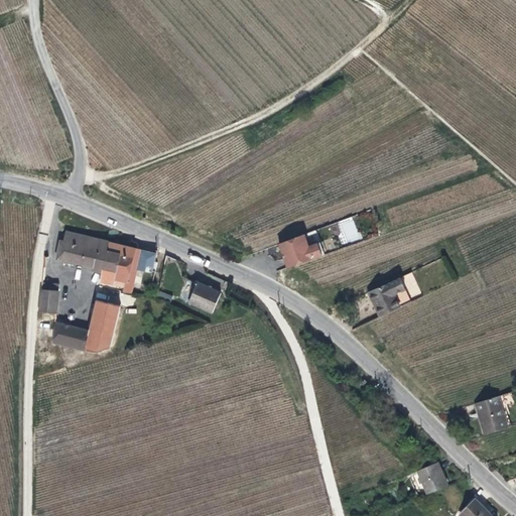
[(113,189),(100,185),(98,191),(110,197),(113,189)]
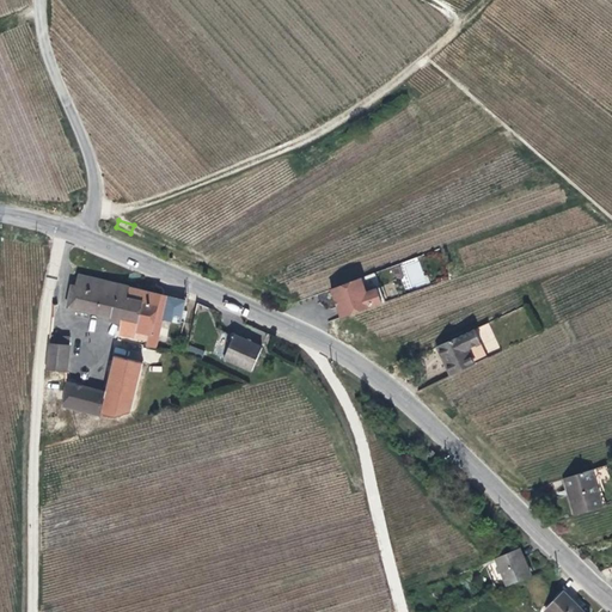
[(401,262),(408,289),(427,285),(420,257),(401,262)]
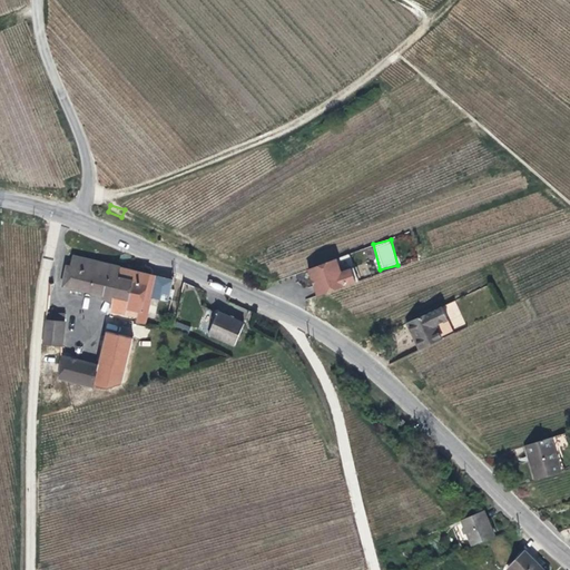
[(345,256),(304,271),(314,297),(355,282),(345,256)]
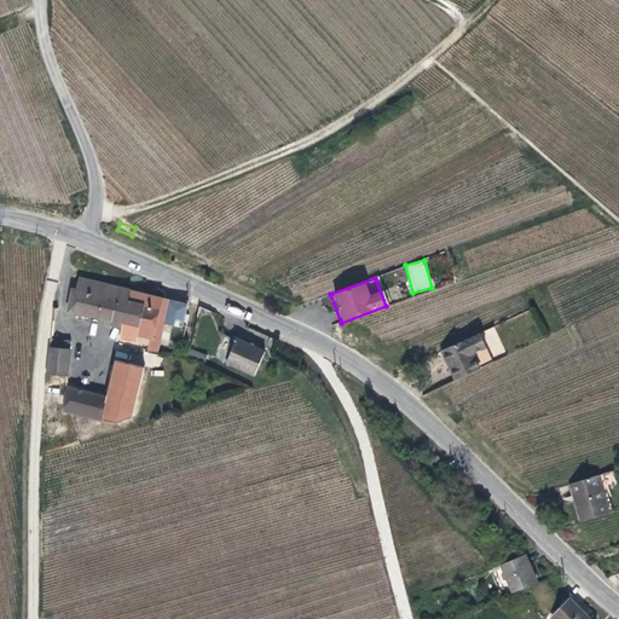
[(122,325),(131,291),(79,279),(76,290),(71,290),(67,312),(122,325)]
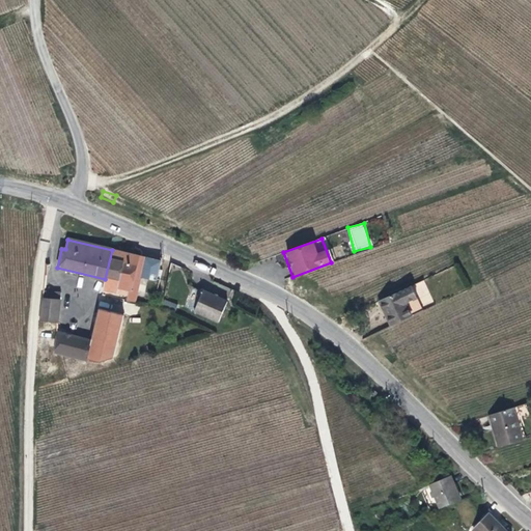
[(138,257),(112,250),(105,279),(119,283),(118,289),(128,291),(130,291),(136,268),(137,261),(138,257)]
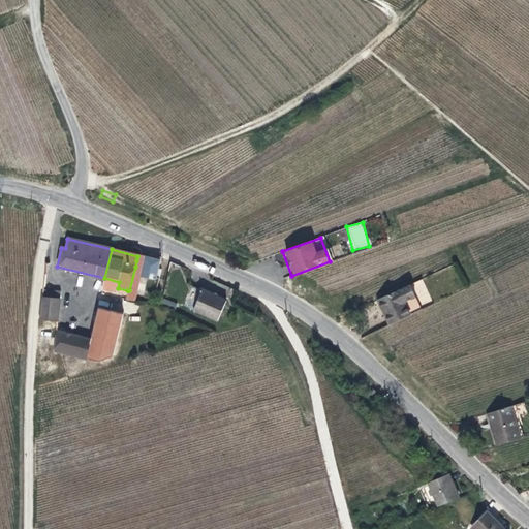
[(165,284),(167,275),(155,272),(153,282),(165,284)]
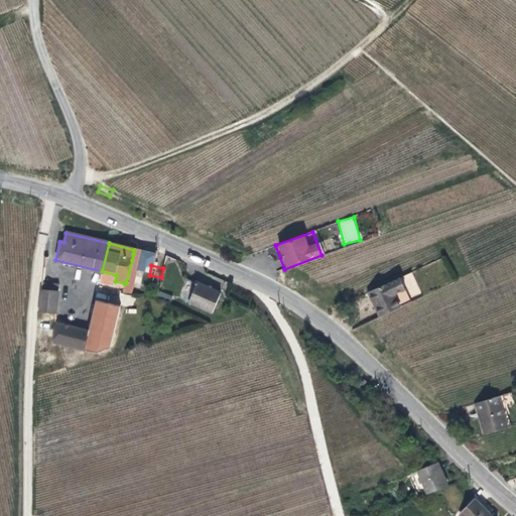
[(116,275),(102,271),(99,283),(123,289),(124,283),(115,281),(116,275)]
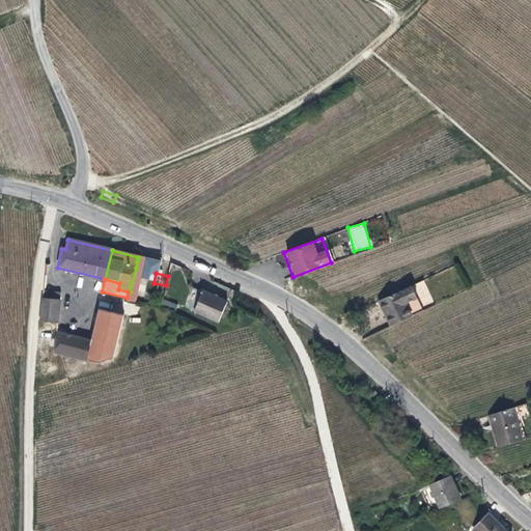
[(155,287),(143,285),(141,294),(152,297),(155,287)]
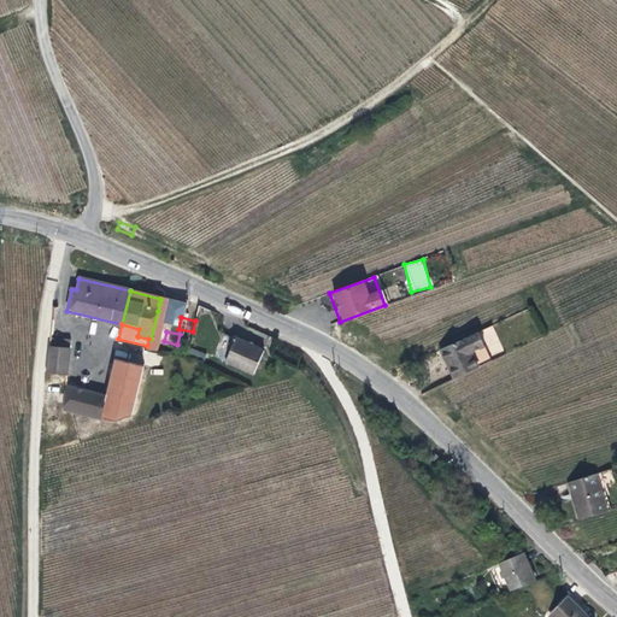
[(483,331),(447,347),(456,365),(453,366),(458,378),(482,366),(479,358),(493,352),(483,331)]
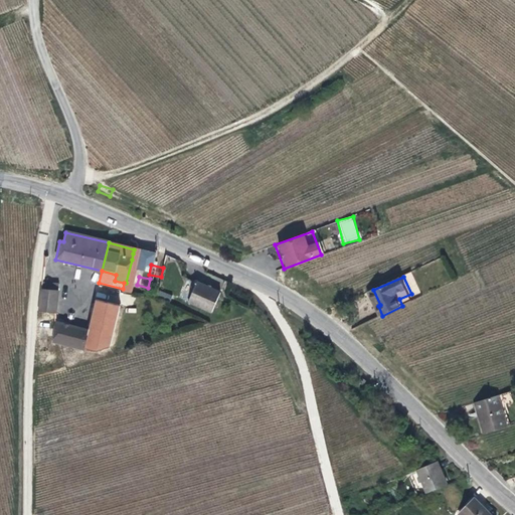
[(195,286),(185,281),(177,299),(210,314),(219,294),(195,284),(195,286)]
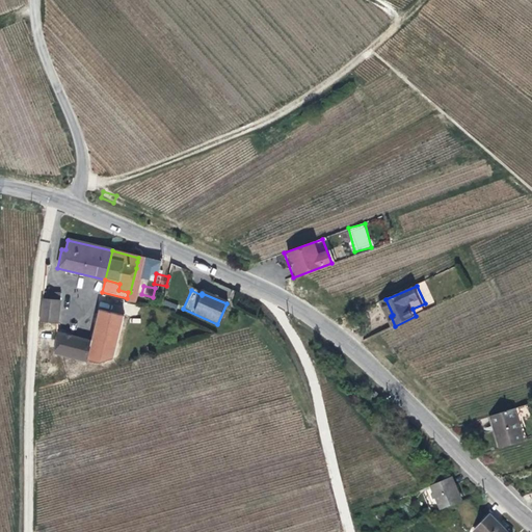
[(60,302),(42,300),(40,323),(58,324),(60,302)]
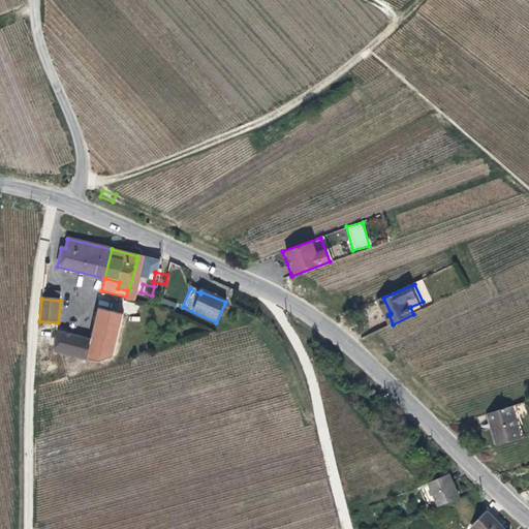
[(111,358),(122,315),(97,309),(89,339),(55,331),(50,351),(85,361),(86,359),(98,362),(111,358)]
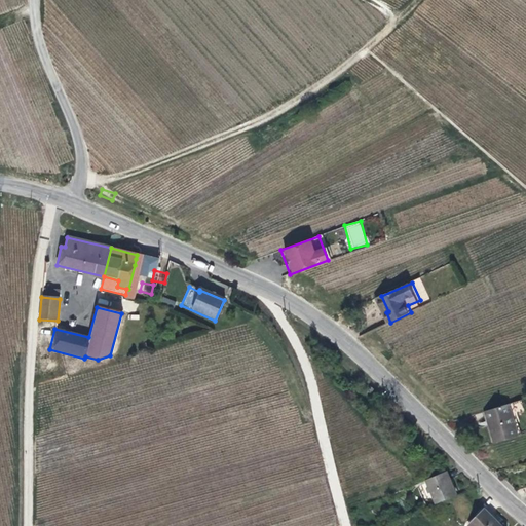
[(520,435),(511,404),(488,410),(497,442),(520,435)]
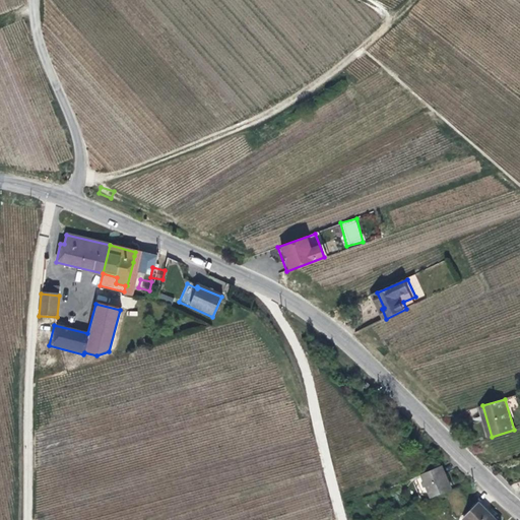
[(451,489),(440,466),(418,476),(430,499),(451,489)]
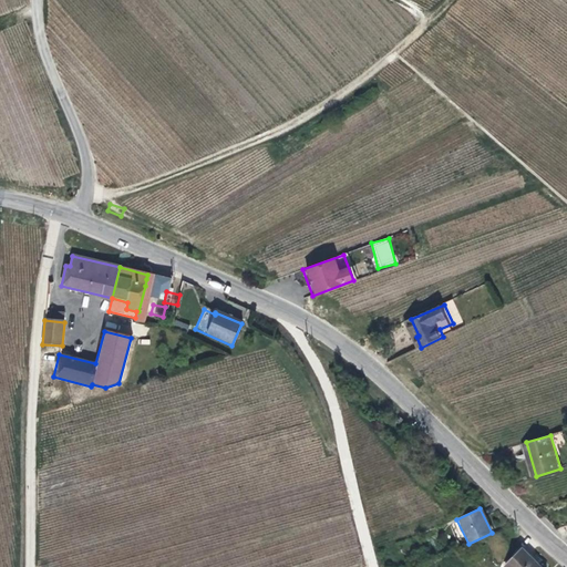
[(537,566),(518,549),(502,566),(503,566),(537,566)]
